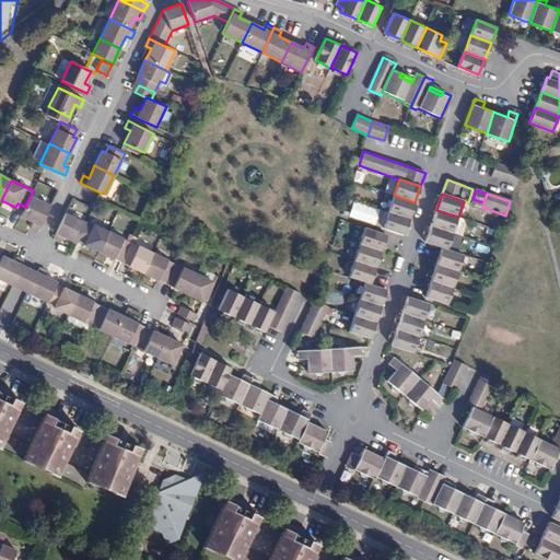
[(409,219),(415,202),(394,195),(388,212),(409,219)]
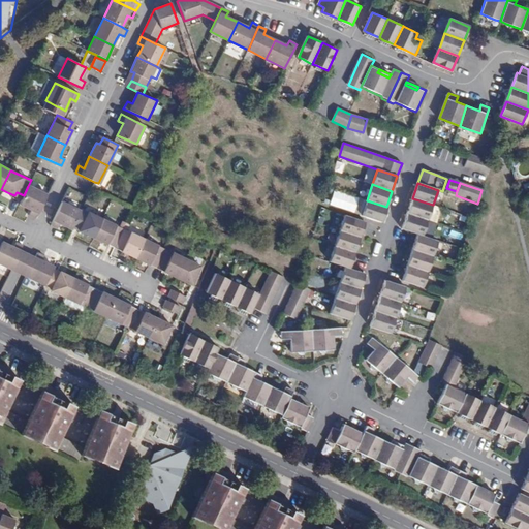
[(47,194),(28,186),(24,195),(22,199),(20,205),(26,208),(31,210),(29,215),(35,218),(47,194)]
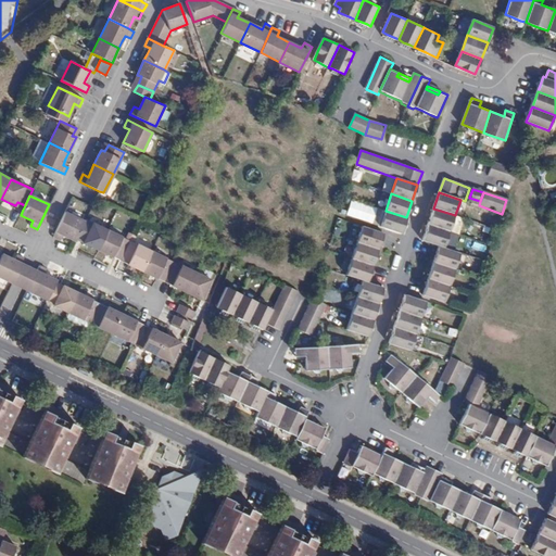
[(428,224),(450,231),(455,215),(433,209),(428,224)]
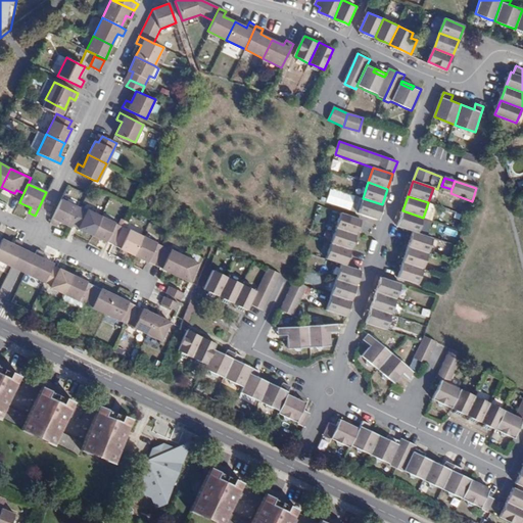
[(377,220),(382,204),(363,198),(357,214),(362,216),(377,220)]
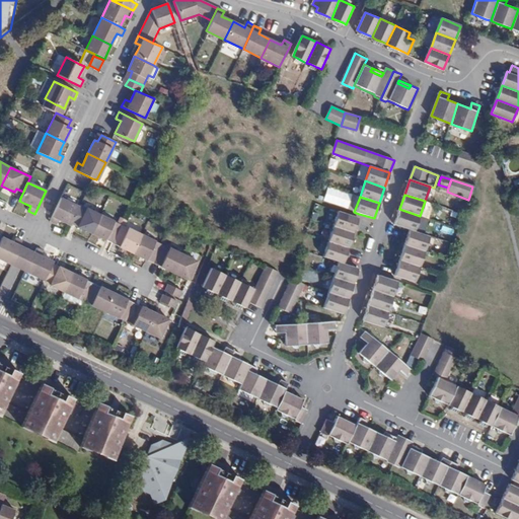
[(71,223),(73,219),(79,207),(61,198),(50,221),(56,225),(59,220),(70,225),(71,223)]
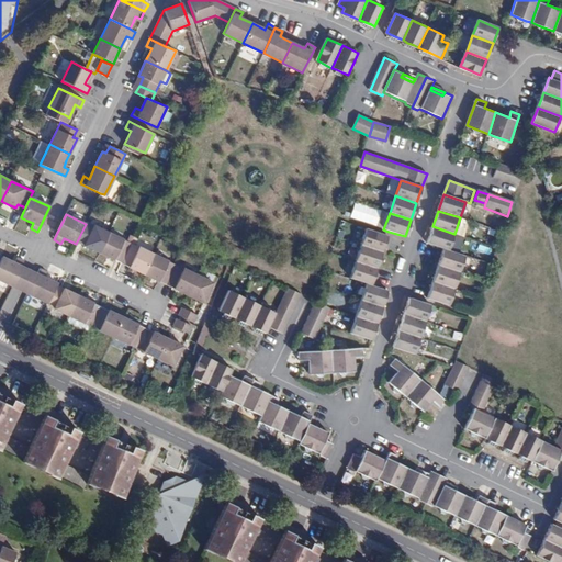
[(86,224),(79,237),(86,242),(85,246),(99,253),(109,233),(99,227),(87,222),(86,224)]
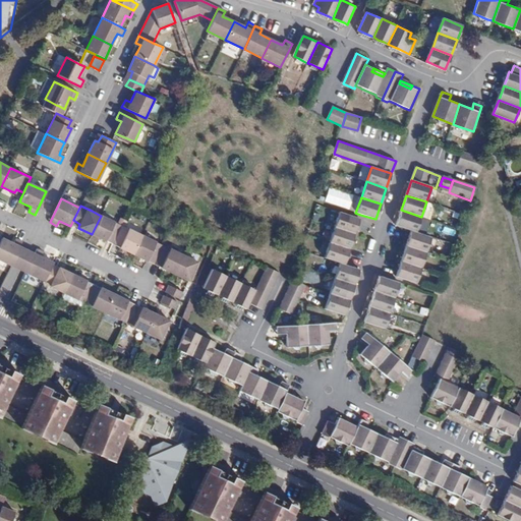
[(411,230),(415,232),(421,217),(401,210),(395,225),(411,230)]
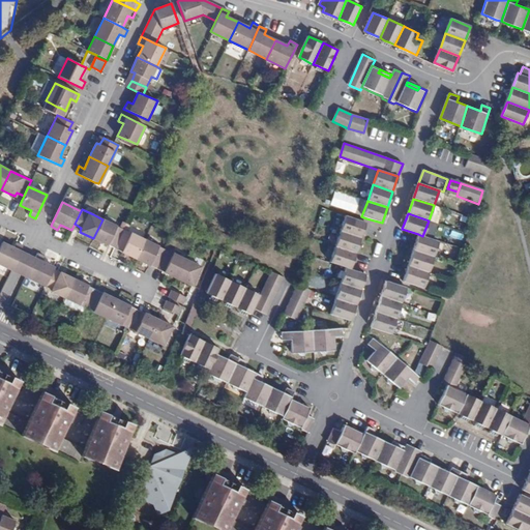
[(339,232),(359,238),(364,225),(344,217),(339,232)]
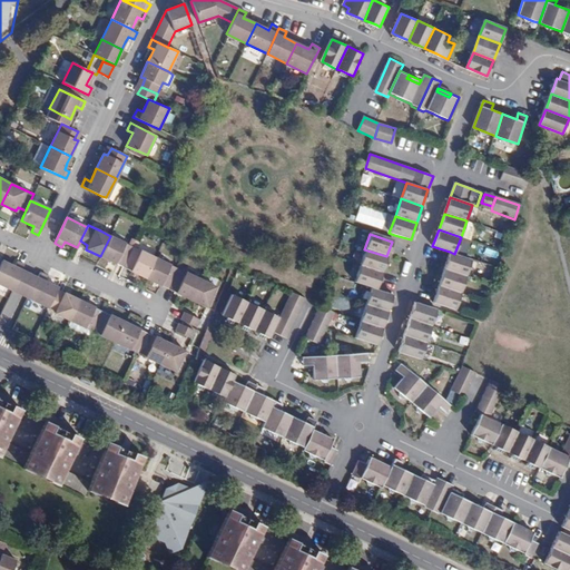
[(110,236),(100,256),(116,264),(118,259),(125,263),(133,246),(110,236)]
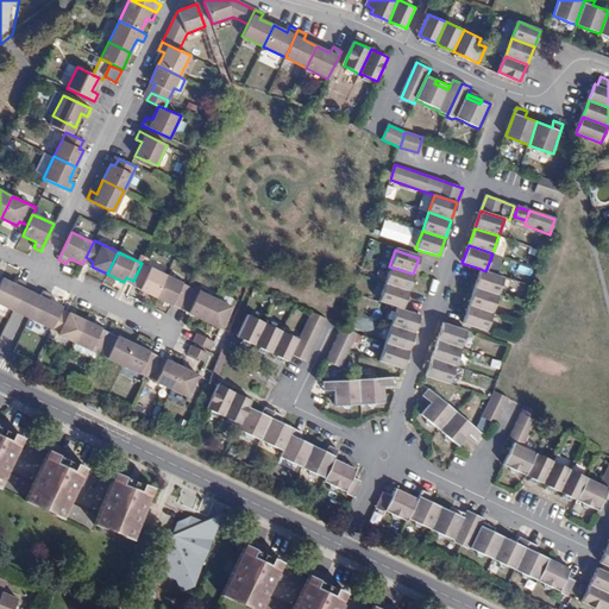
[(167,275),(142,263),(133,281),(140,284),(139,289),(156,297),(167,275)]
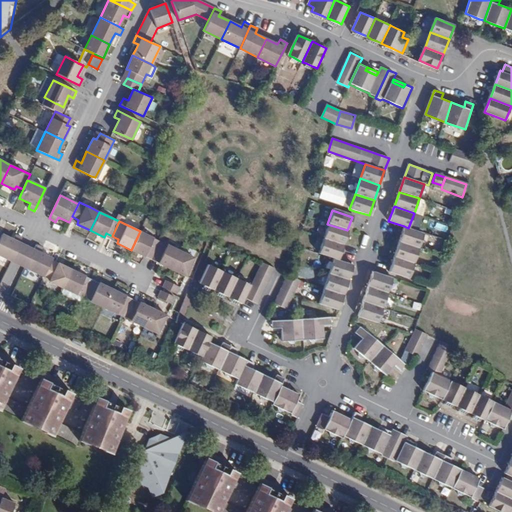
[(322,239),(342,245),(347,230),(327,224),(322,239)]
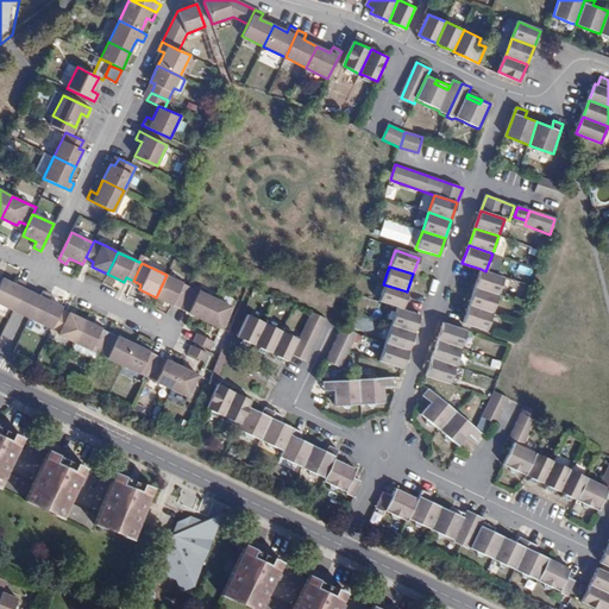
[(475,287),(497,295),(504,276),(485,271),(481,269),(475,287)]
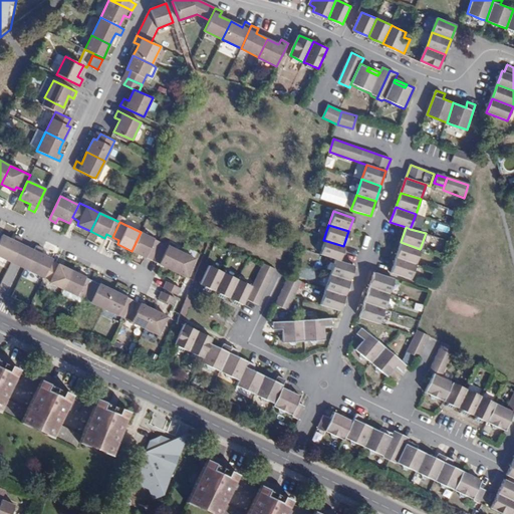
[(141,232),(132,251),(145,257),(147,253),(154,257),(161,242),(141,232)]
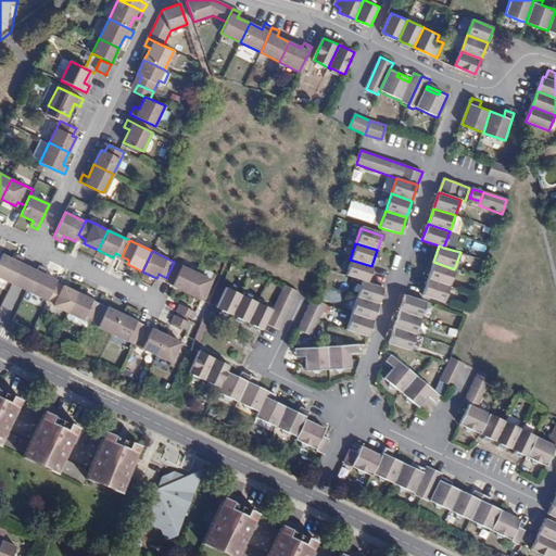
[(0,276),(12,282),(22,263),(24,258),(16,254),(14,260),(10,257),(1,254),(0,256),(0,276)]
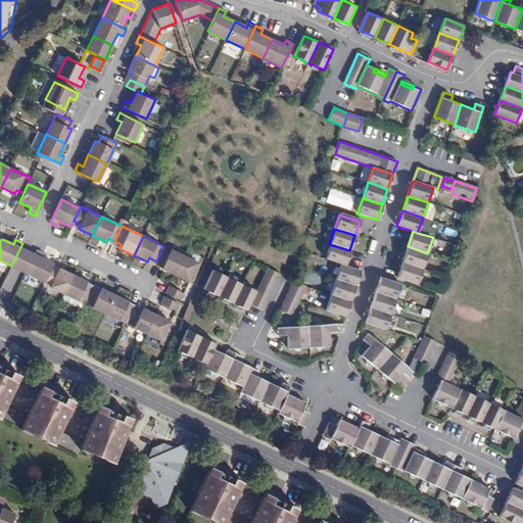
[(339,265),(344,266),(349,250),(329,244),(324,258),(339,265)]
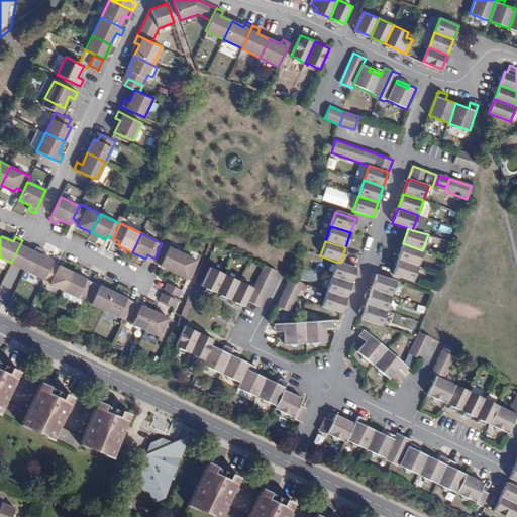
[(183,252),(162,243),(154,259),(163,263),(161,266),(173,272),(183,252)]
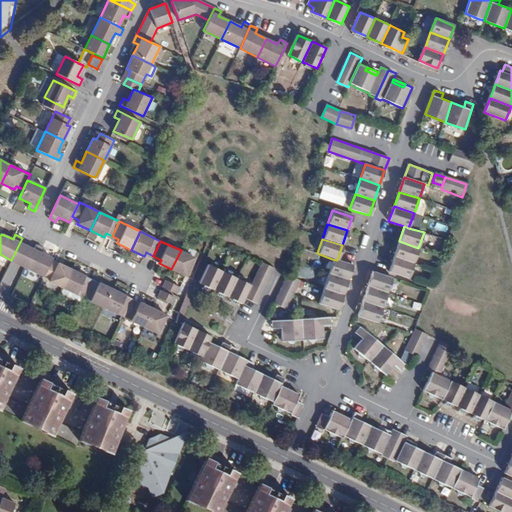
[(413,264),(418,248),(399,241),(393,257),(413,264)]
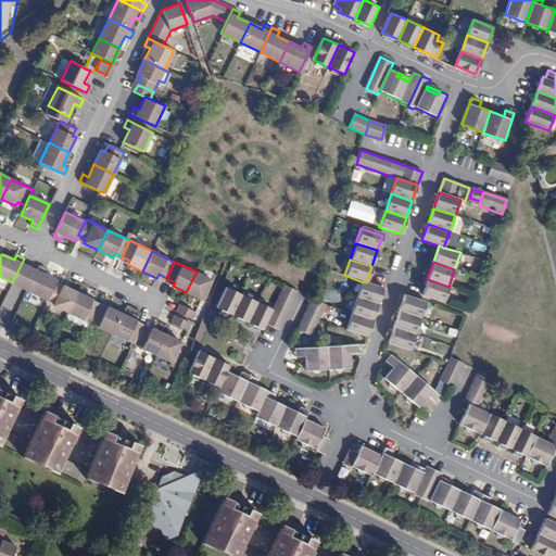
[(29,267),(22,263),(12,282),(20,287),(27,290),(37,270),(29,267)]
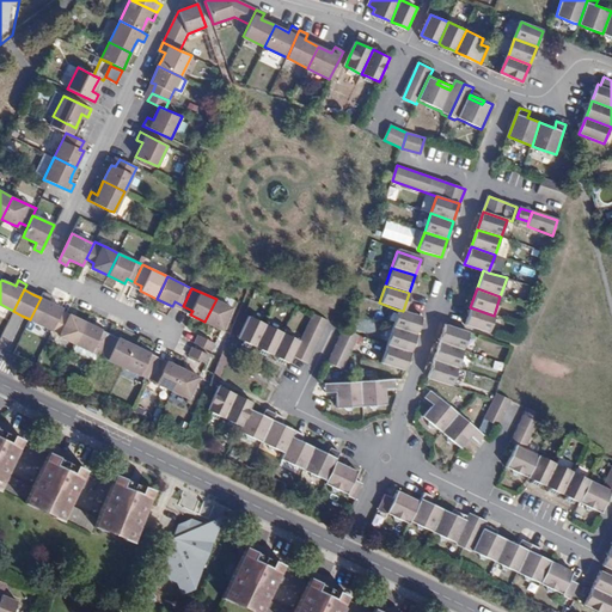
[(43,292),(41,298),(30,319),(51,330),(59,314),(61,311),(62,308),(54,305),(48,303),(51,297),(43,292)]
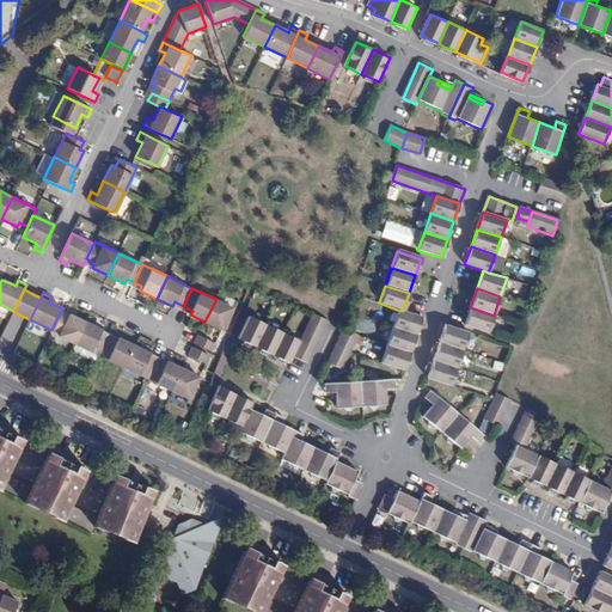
[(232,307),(216,299),(204,322),(221,330),(232,307)]
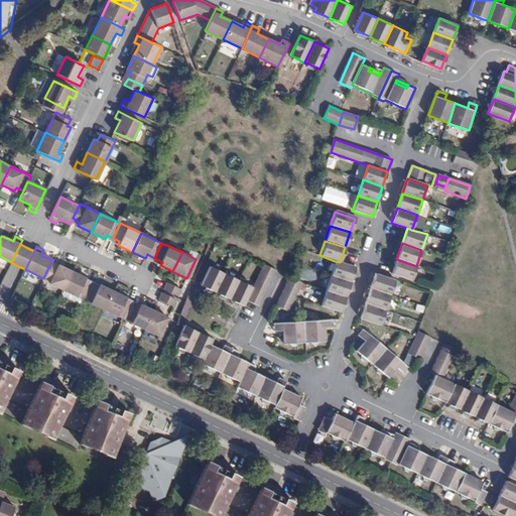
[(411,280),(416,266),(396,259),(391,274),(411,280)]
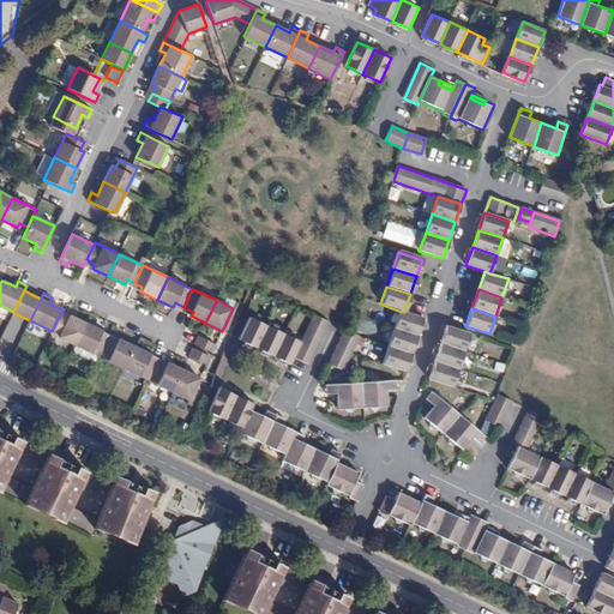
[(392,329),(416,337),(422,319),(404,312),(398,311),(392,329)]
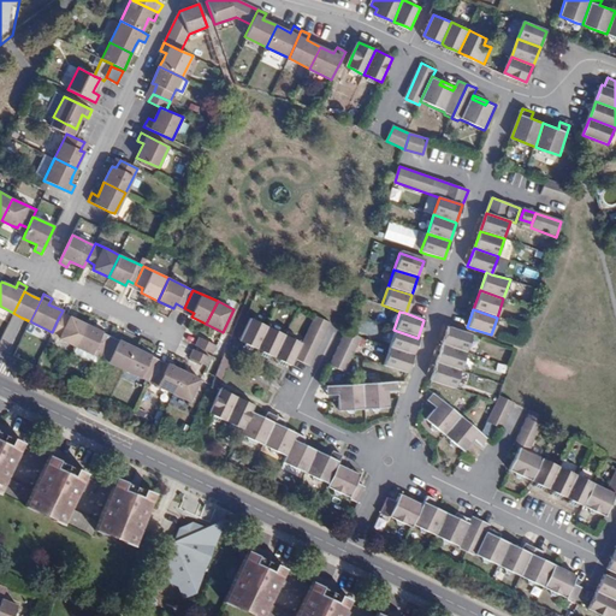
[(59,317),(52,332),(51,335),(75,347),(86,325),(70,317),(67,320),(59,317)]
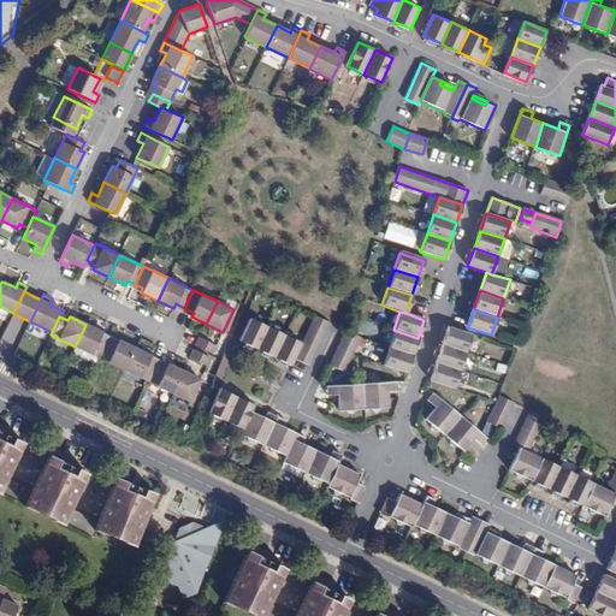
[(301,343),(294,359),(308,365),(327,323),(313,317),(301,343)]
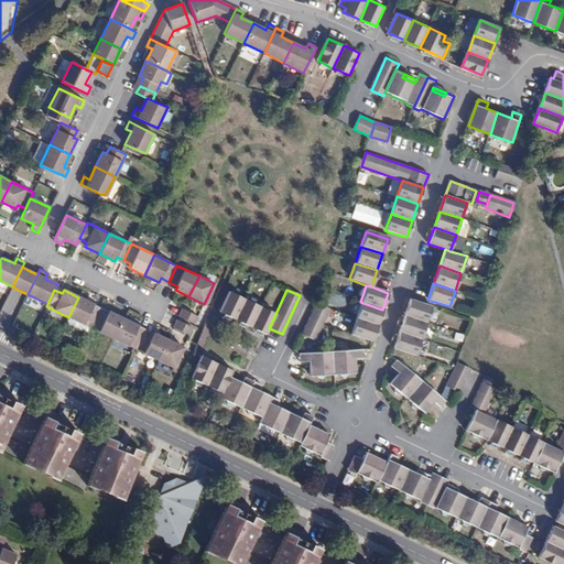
[(235,320),(243,300),(227,292),(218,312),(223,314),(229,317),(235,320)]
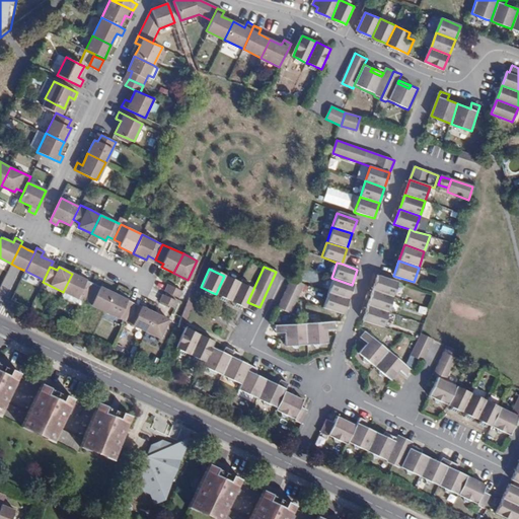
[(72,274),(63,292),(84,301),(91,287),(92,283),(89,282),(86,280),(72,274)]
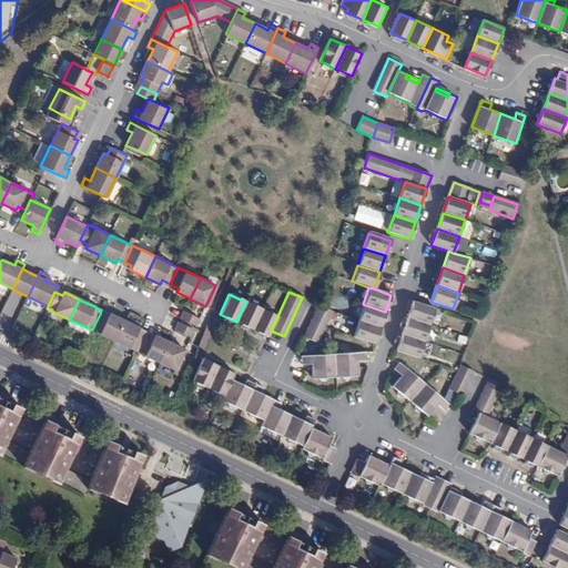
[(412,301),(406,317),(428,324),(434,307),(412,301)]
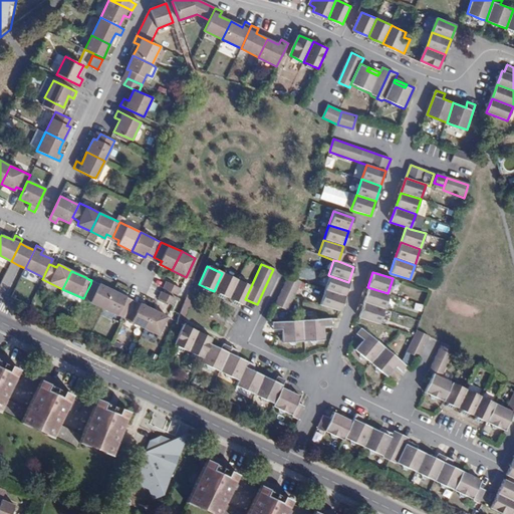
[(228,298),(237,280),(222,273),(214,291),(218,292),(224,295),(228,298)]
